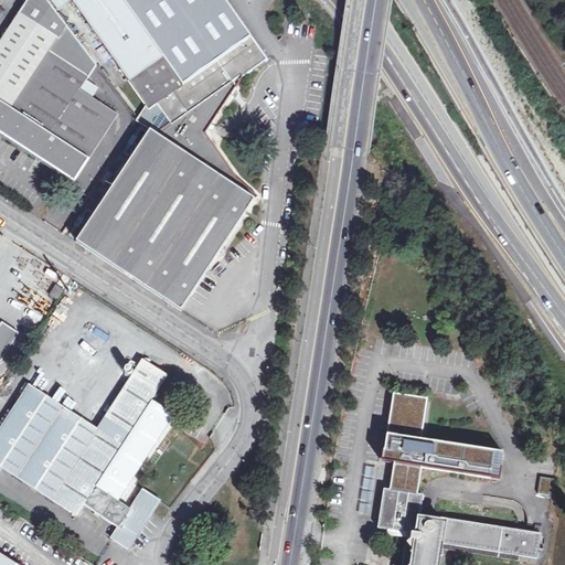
[(48,0),(28,0),(0,43),(0,131),(38,157),(75,182),(119,115),(93,97),(81,89),(87,80),(97,64),(48,0)]
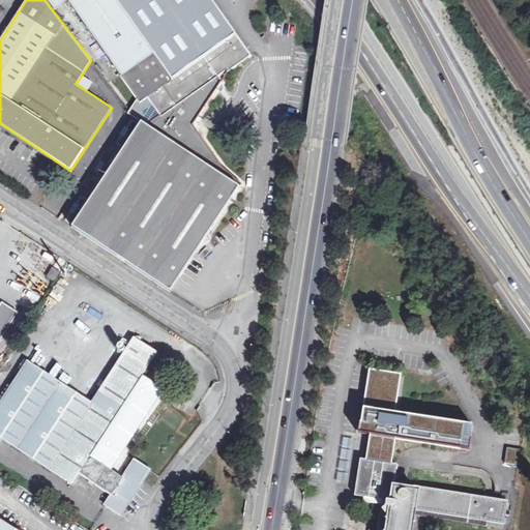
[(68,0),(141,102),(128,111),(123,115),(136,124),(235,192),(218,166),(196,124),(224,82),(219,76),(228,69),(230,72),(251,58),(252,59),(255,57),(238,34),(213,0),(68,0)]
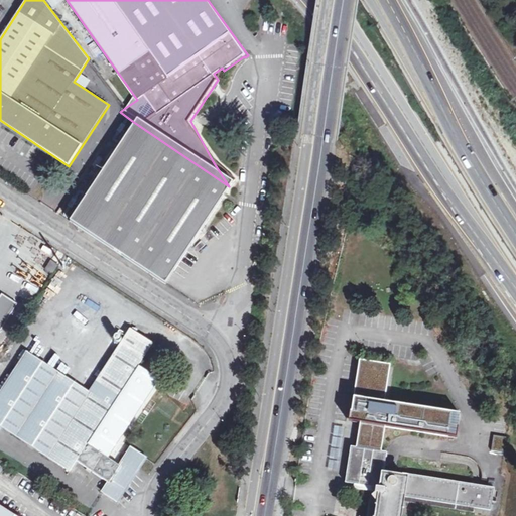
[(74,82),(85,89),(91,81),(80,73),(74,82)]
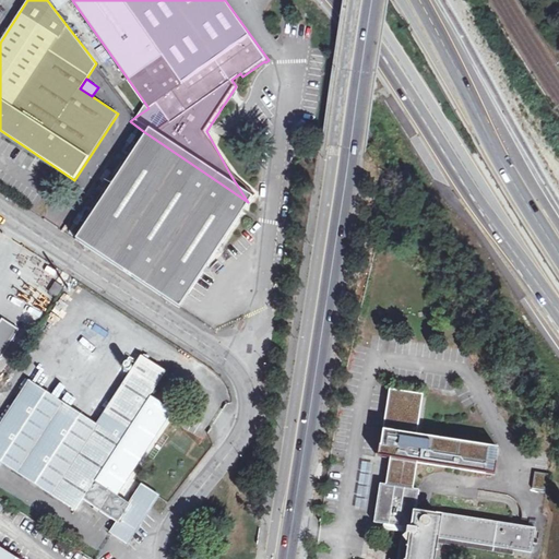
[(248,202),(143,131),(70,244),(175,312),(248,202)]
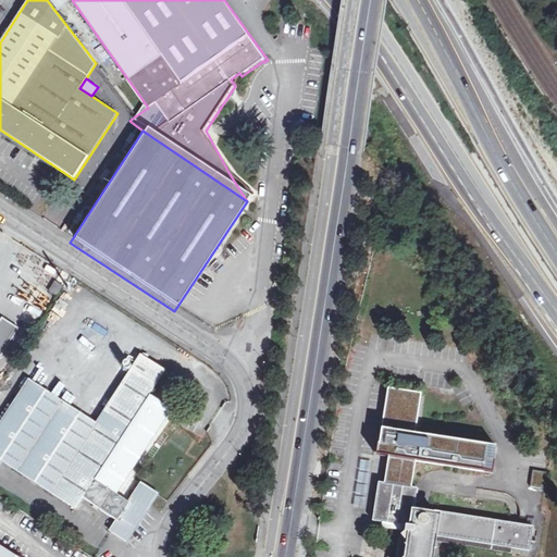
[(56,282),(50,292),(57,296),(63,287),(56,282)]
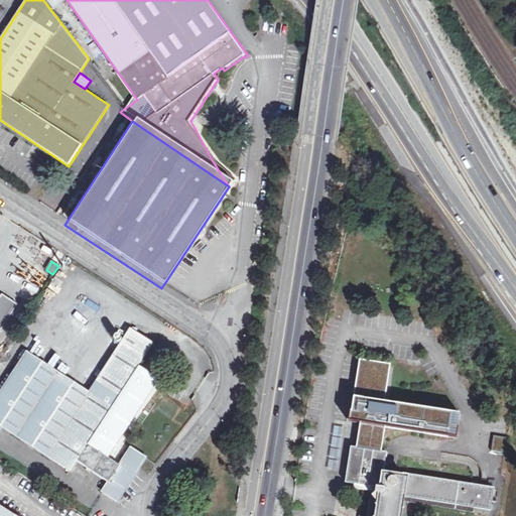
[(0,333),(19,304),(3,294),(1,296),(0,298),(0,333)]
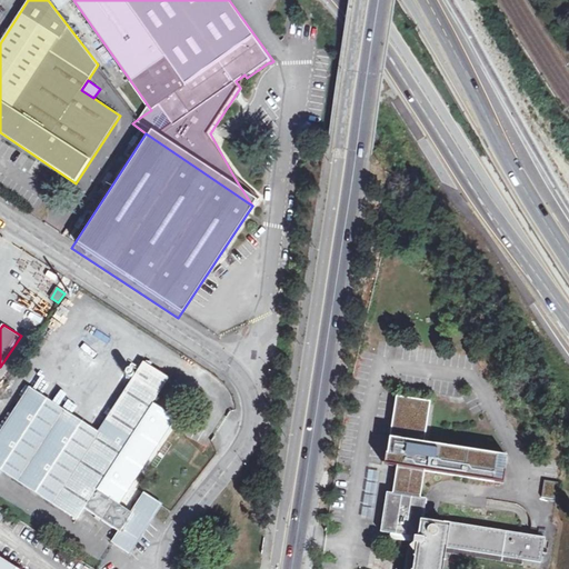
[(83,510),(119,533),(130,517),(96,493),(157,401),(171,379),(146,362),(99,432),(30,387),(0,431),(0,468),(78,519),(83,510)]
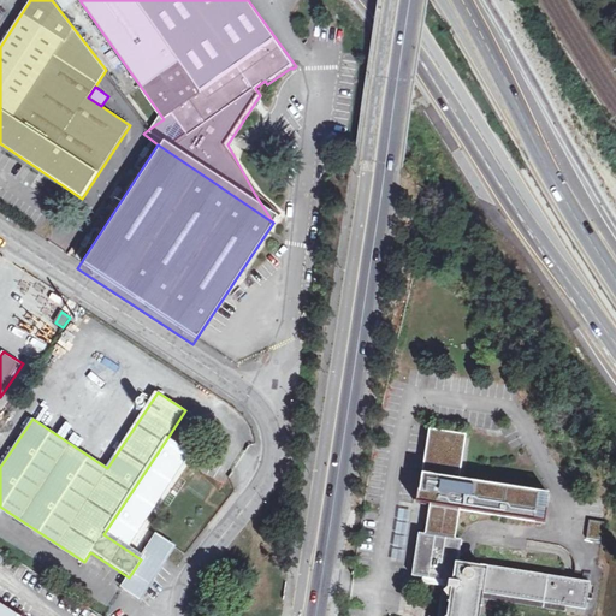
[(430,504),(424,538),(415,538),(408,581),(445,587),(439,615),(475,615),(479,592),(485,592),(586,609),(588,597),(592,598),(593,587),(590,587),(590,582),(584,581),(454,561),(457,544),(452,544),(457,509),(533,521),(538,492),(452,479),(454,469),(458,471),(465,434),(427,428),(421,463),(426,465),(425,474),(420,473),(415,502),(430,504)]
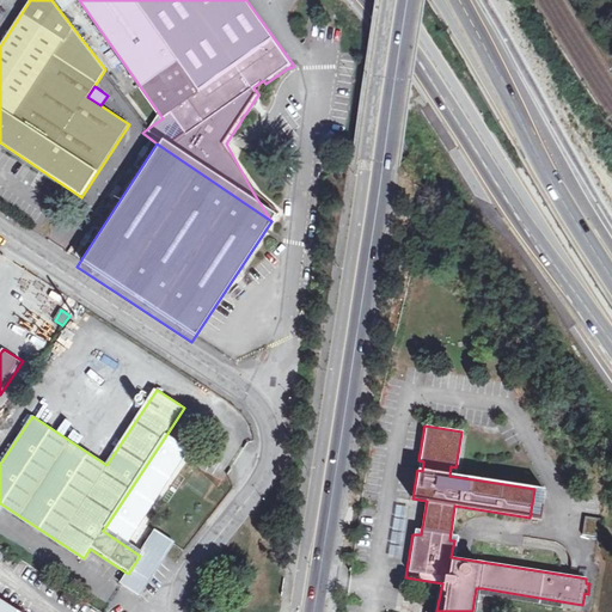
[(543,490),(534,489),(530,518),(539,520),(543,490)]
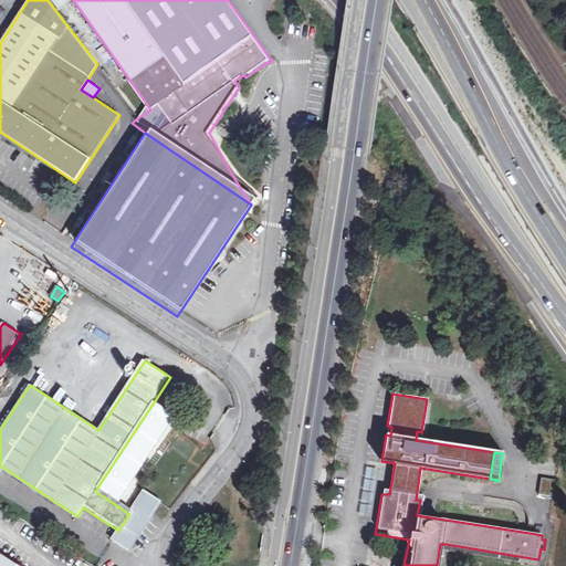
[(378,471),(364,469),(356,517),(370,520),(378,471)]
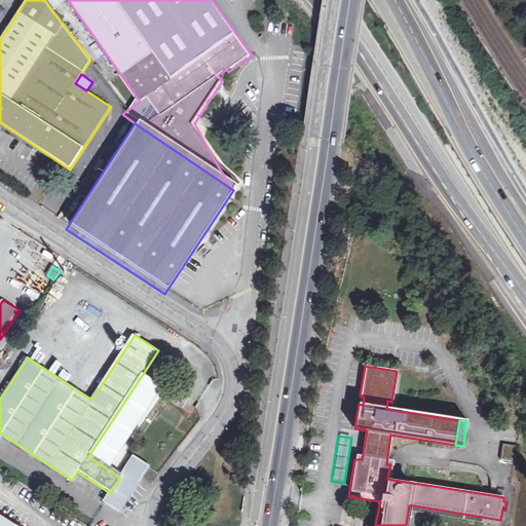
[(514,446),(501,444),(498,459),(512,461),(514,446)]
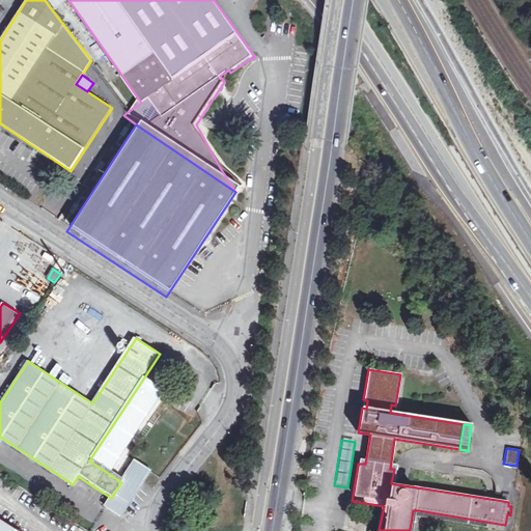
[(136,460),(121,482),(111,498),(106,506),(119,515),(149,470),(136,460)]
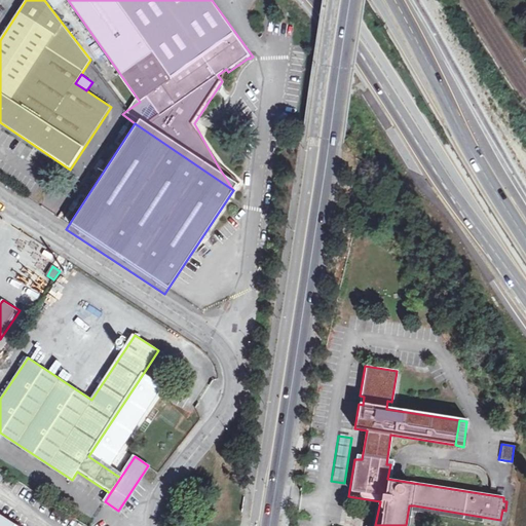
[(500,520),(414,505),(413,512),(487,523),(499,525),(500,520)]
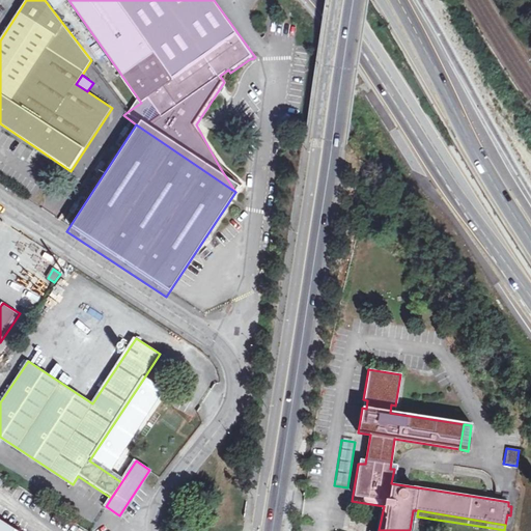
[(0,530),(17,530),(0,520),(0,530)]
